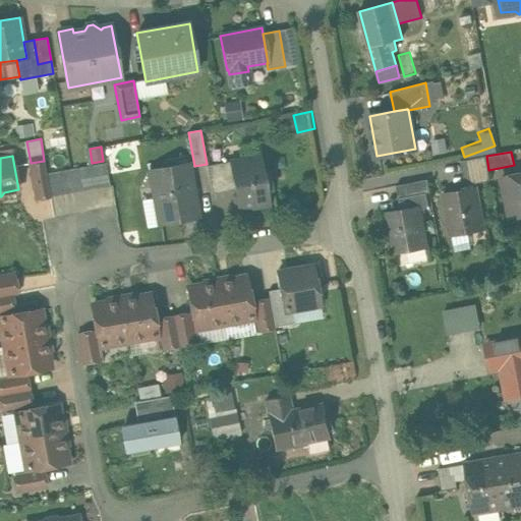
[(261,156),(230,161),(235,189),(239,210),(253,208),(255,209),(264,208),(265,206),(270,205),(267,190),(273,189),(271,176),(265,177),(261,156)]
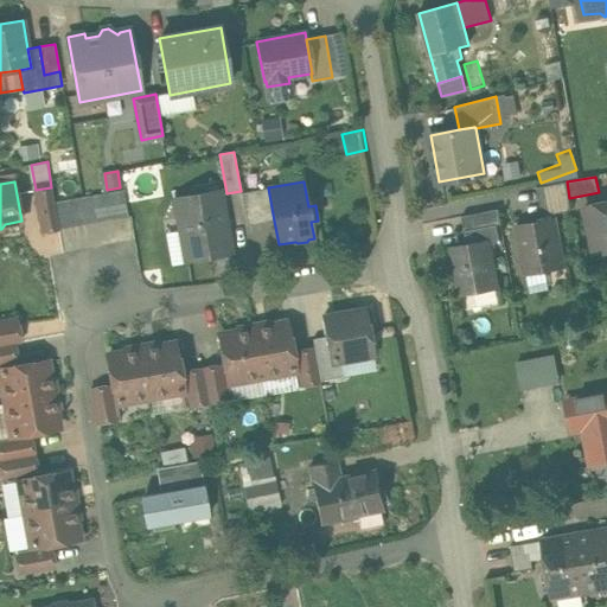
[(567,181),(537,187),(541,203),(569,198),(567,181)]
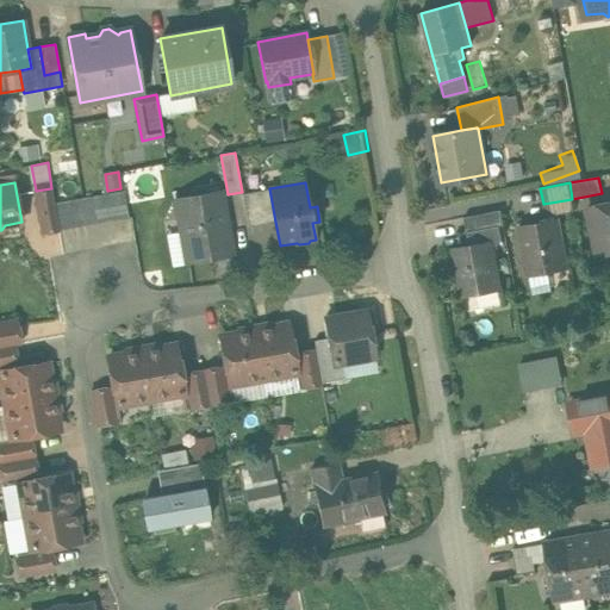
[(36,191),(43,234),(60,230),(55,204),(51,188),(36,191)]
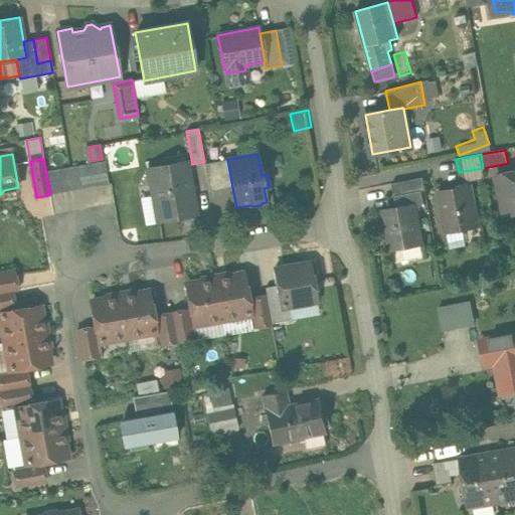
[(227,159),(204,164),(209,191),(232,187),(227,159)]
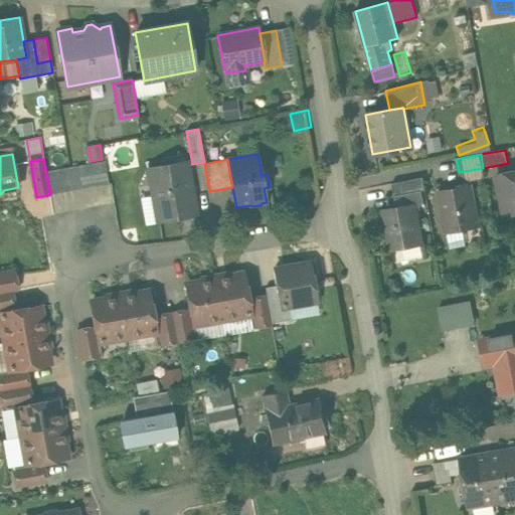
[(105,161),(94,163),(98,185),(109,183),(105,161)]
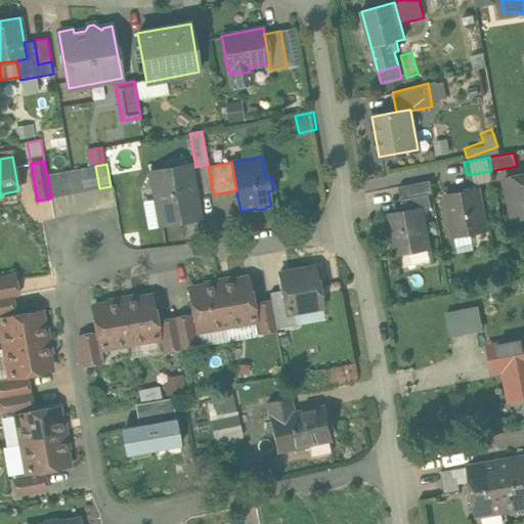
[(190,164),(150,171),(155,200),(158,199),(162,225),(201,218),(190,164)]
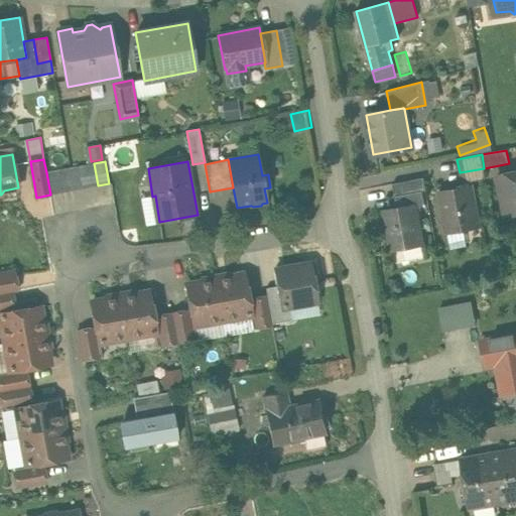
[(94,163),(82,165),(86,188),(98,185),(94,163)]
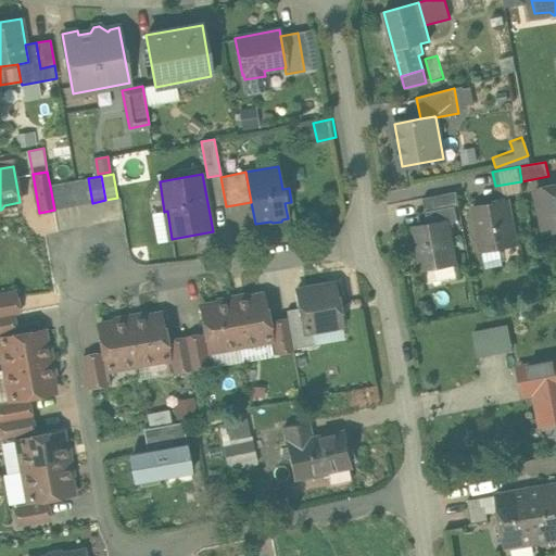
[(88,178),(75,181),(79,205),(92,203),(88,178)]
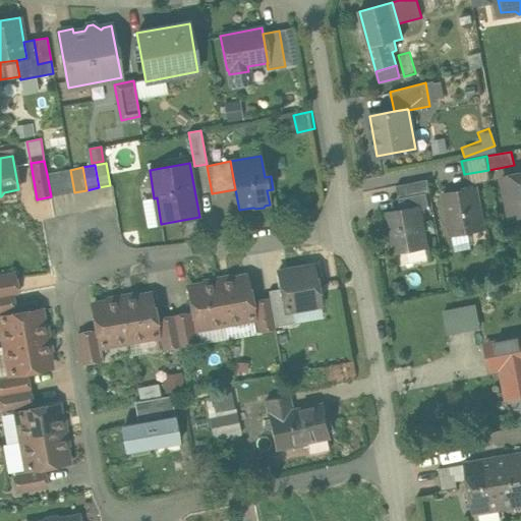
[(70,170),(59,172),(63,194),(74,192),(70,170)]
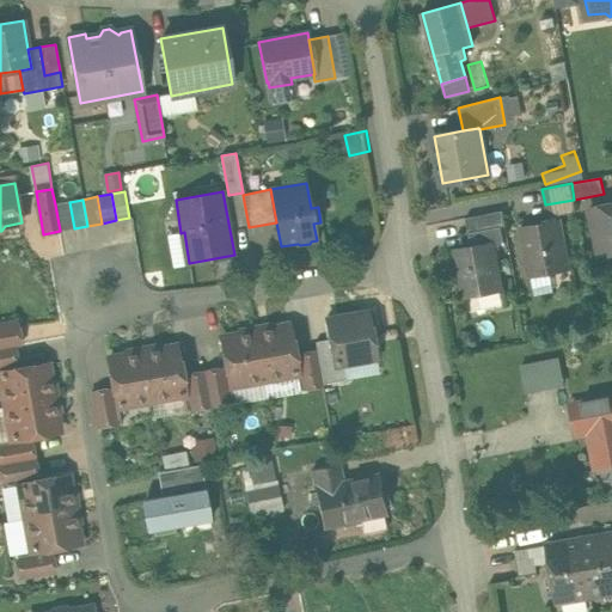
[(69,202),(55,204),(60,231),(74,228),(69,202)]
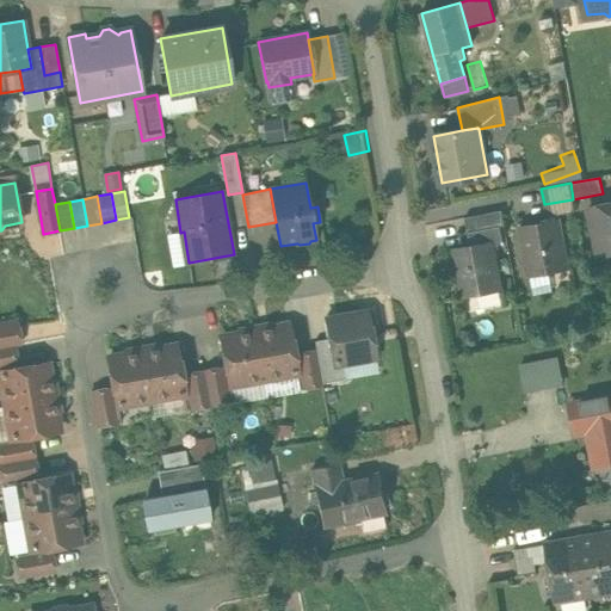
[(610,203),(590,208),(598,255),(610,252),(610,203)]
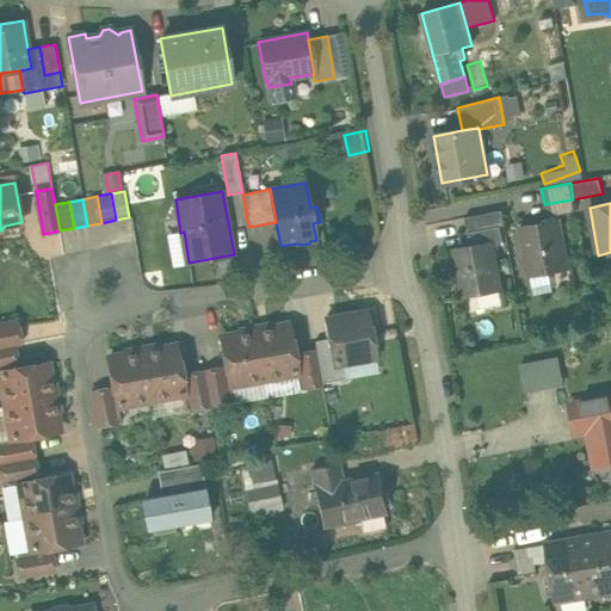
[(501,210),(464,217),(468,232),(500,226),(505,226),(501,210)]
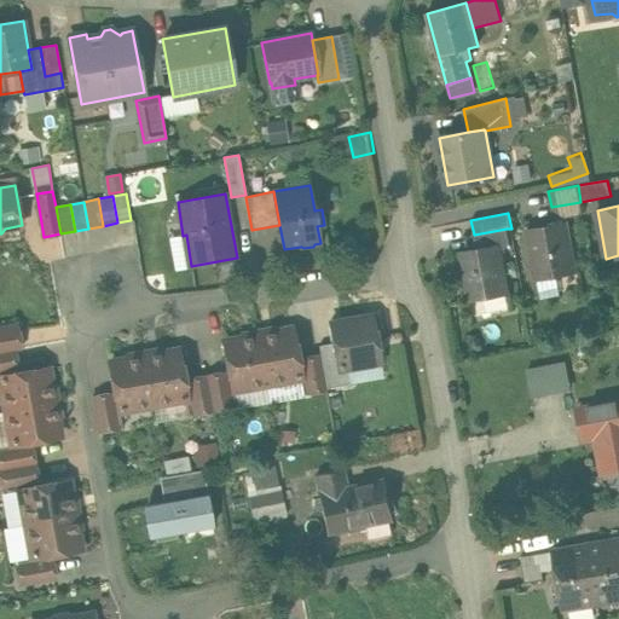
[(565,221),(527,230),(537,279),(574,272),(565,221)]
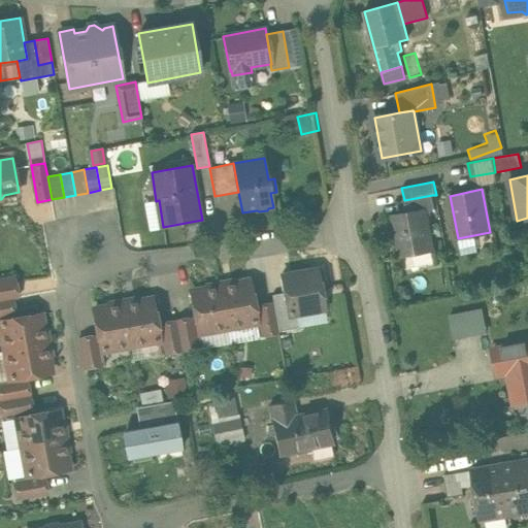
[(432,195),(404,200),(406,212),(426,208),(426,210),(435,209),(432,195)]
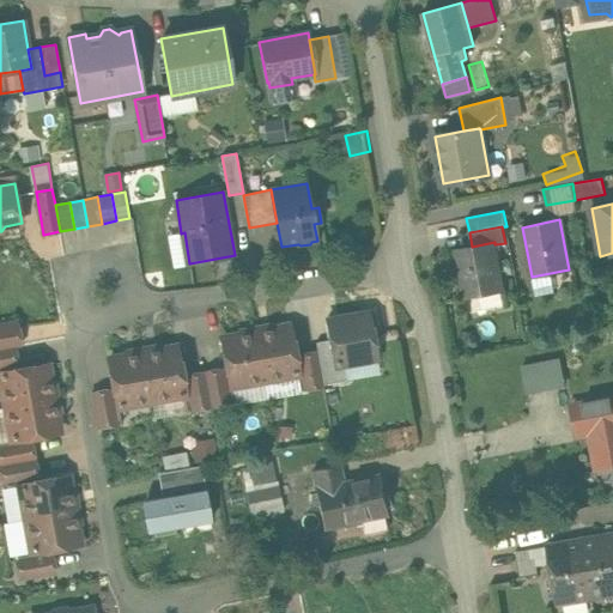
[(472,247),(455,249),(465,298),(503,291),(495,244),(495,242),(472,247)]
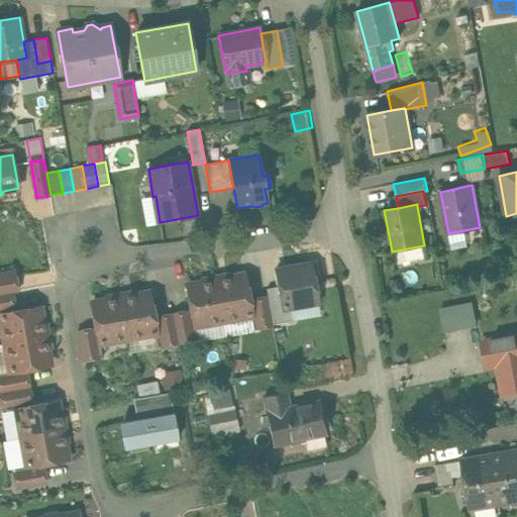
[(311,263),(275,270),(279,287),(283,309),(290,308),(318,303),(311,263)]
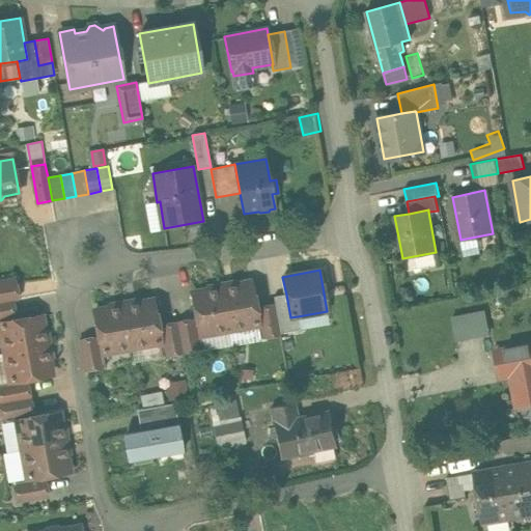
[(15,279),(0,281),(0,302),(12,300),(19,299),(15,279)]
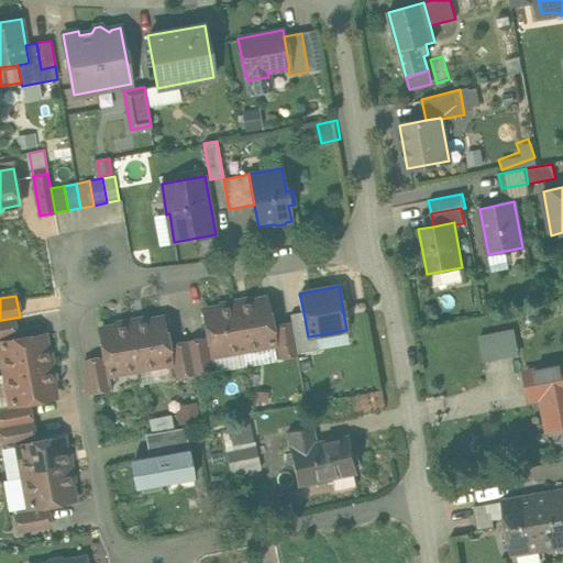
[(266,299),(234,305),(243,349),(273,343),(274,343),(271,326),(266,299)]
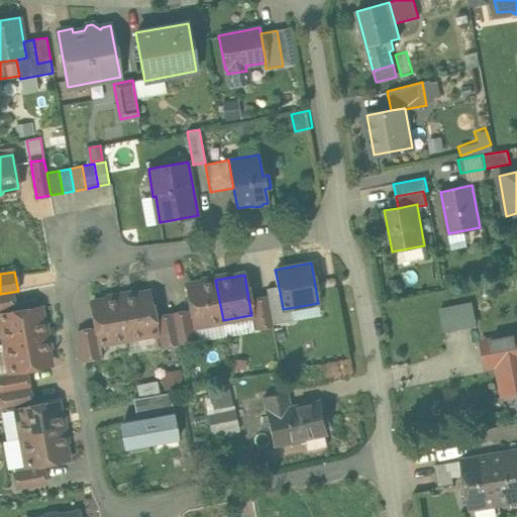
[(215,280),(187,285),(192,310),(195,326),(196,325),(223,320),(215,280)]
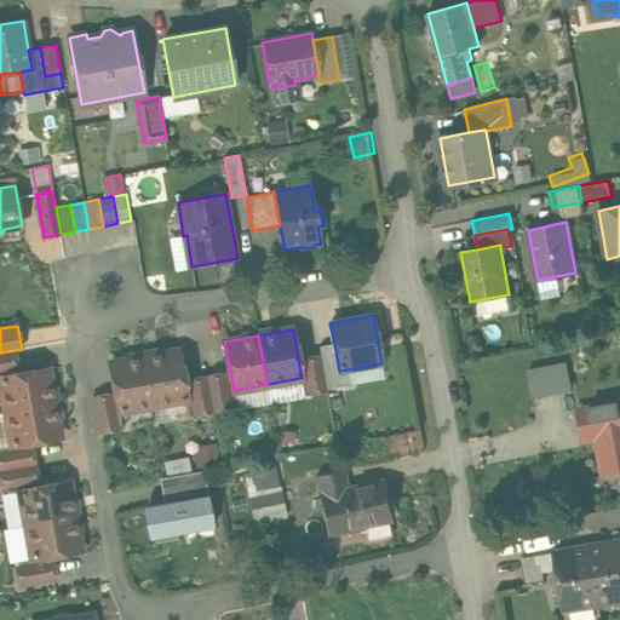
[(348,369),(339,371),(334,344),(320,346),(321,355),(327,389),(350,385),(348,369)]
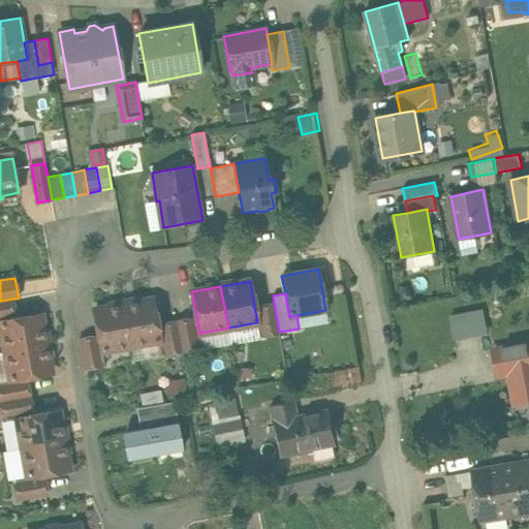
[(0,301),(0,321),(16,319),(12,299),(0,301)]
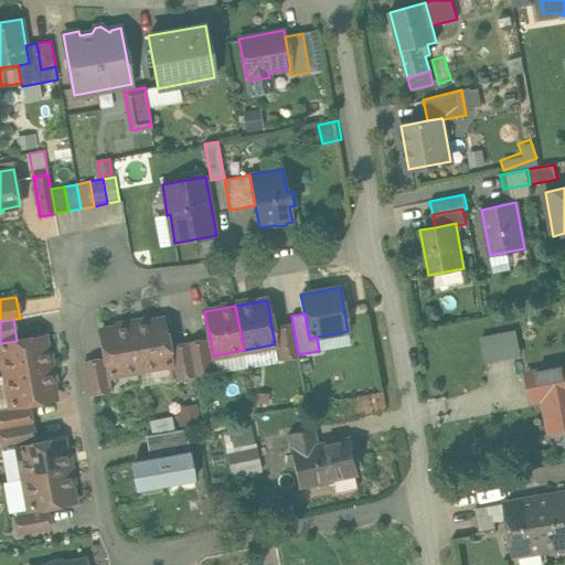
[(162,319),(131,324),(139,370),(169,364),(170,364),(168,347),(162,319)]
